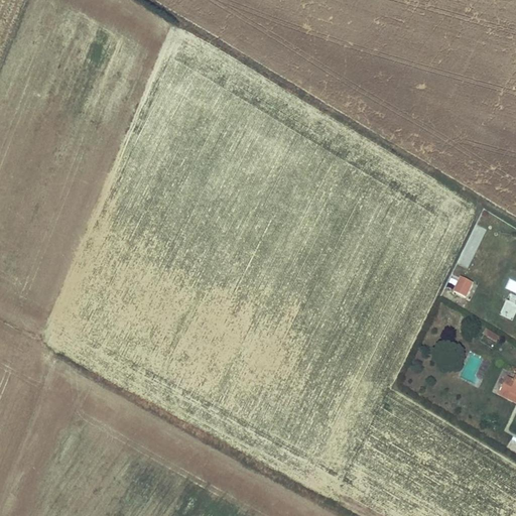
[(463,278),(456,291),(468,297),(474,283),(463,278)]
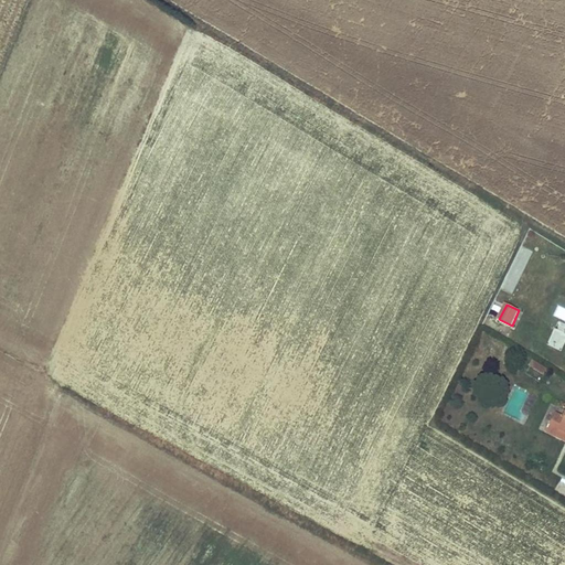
[(561,350),(564,340),(564,327),(556,323),(546,344),(561,350)]
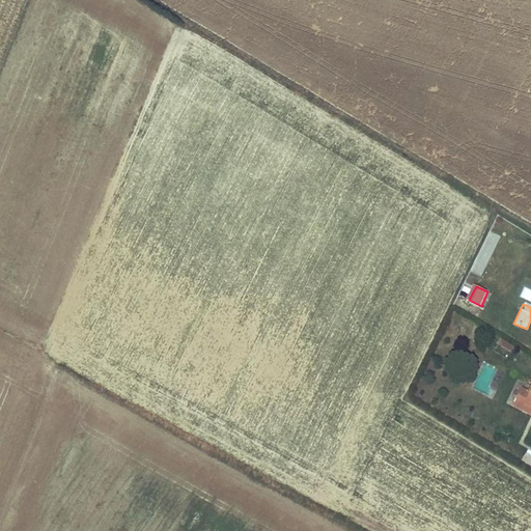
[(499,335),(497,338),(508,345),(510,342),(499,335)]
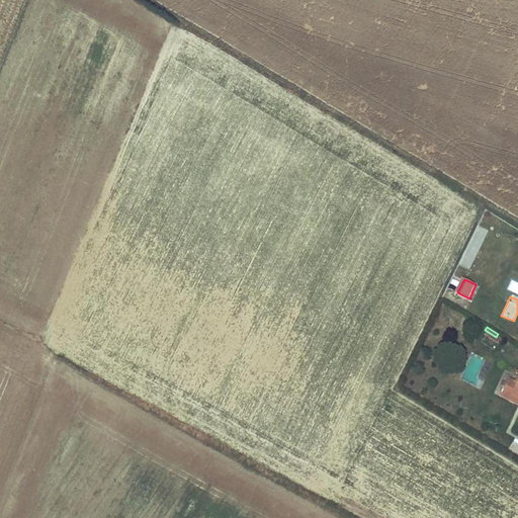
[(517,403),(517,404),(517,365),(514,374),(517,376),(515,381),(511,379),(507,377),(500,392),(510,397),(512,392),(517,395),(517,403)]
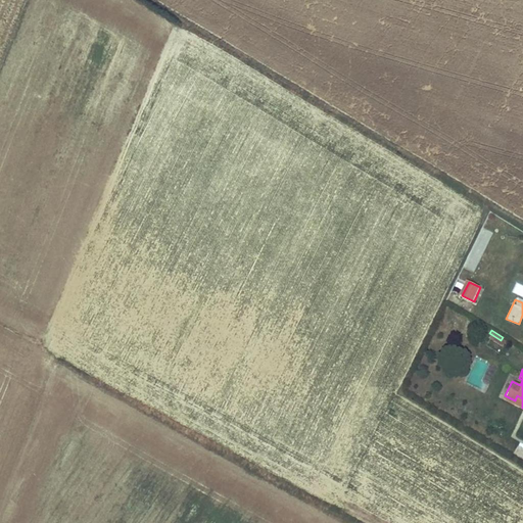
[(504,398),(522,408),(522,407),(522,398),(517,395),(515,400),(505,395),(504,398)]
